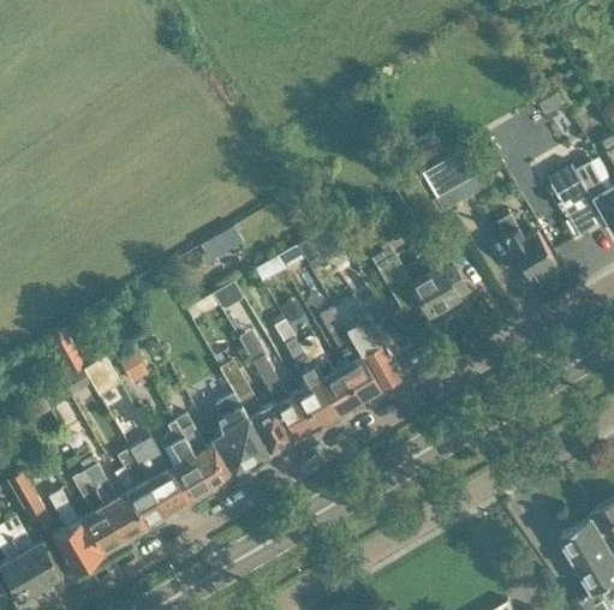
[(541,85),(548,97),(562,89),(555,76),(541,85)]
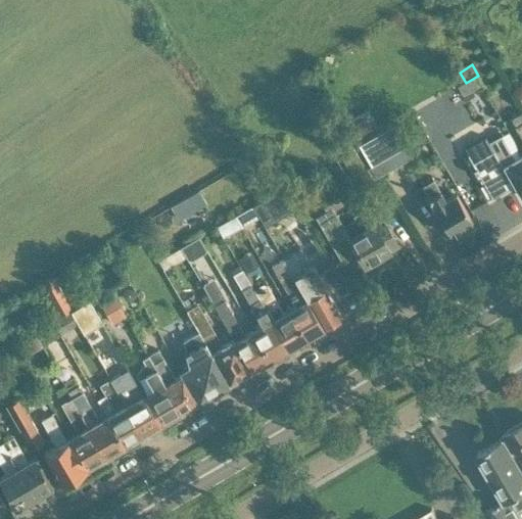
[(475,79),(456,90),(462,100),(481,88),(475,79)]
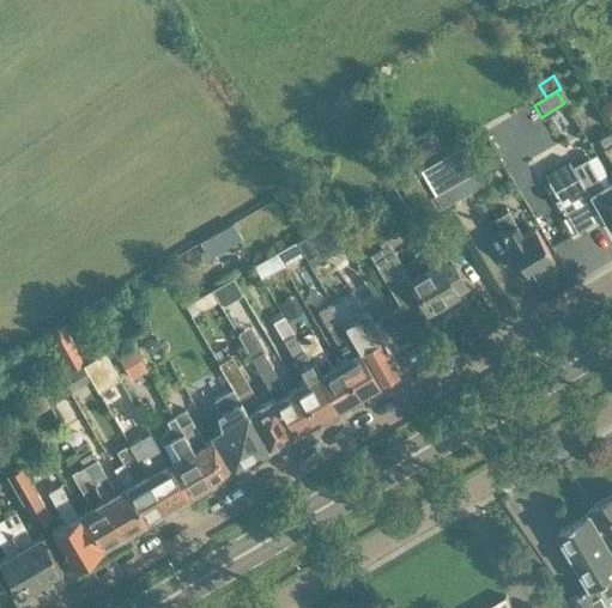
[(549,123),(504,128),(508,160),(553,156),(549,123)]
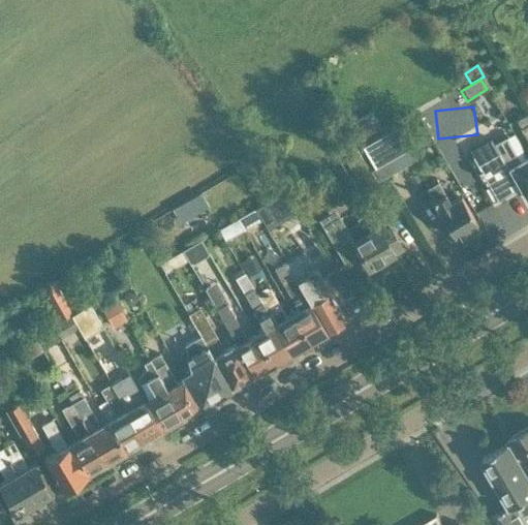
[(527,159),(524,161),(527,167),(527,118),(527,117),(517,123),(527,143),(527,159)]
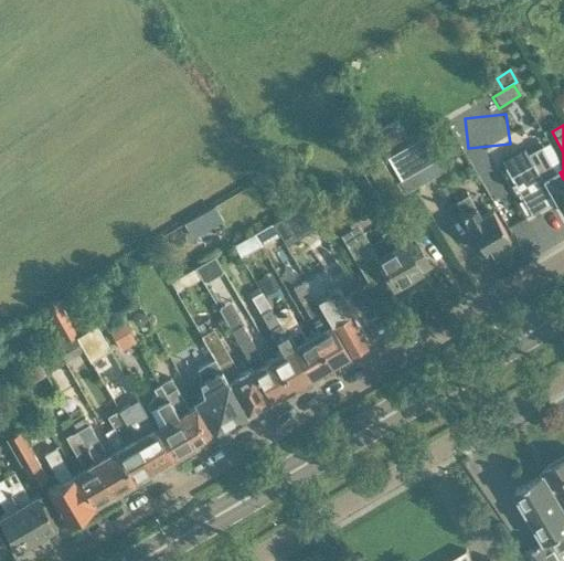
[(438,162),(425,138),(386,160),(401,184),(438,162)]
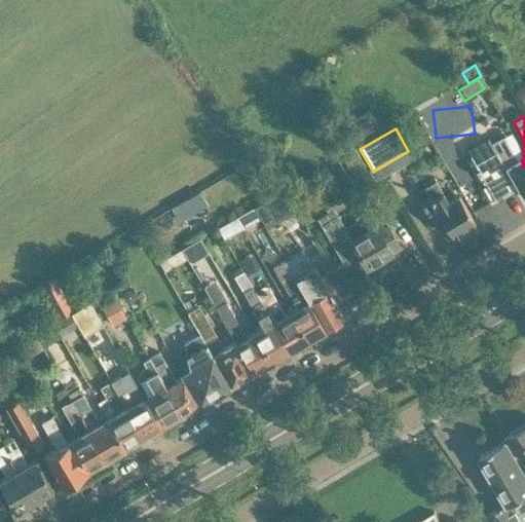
[(522,200),(524,198),(524,166),(521,160),(515,163),(501,140),(491,146),(496,155),(475,168),(470,158),(469,159),(477,173),(475,174),(479,181),(481,180),(494,202),(516,190),(522,200)]
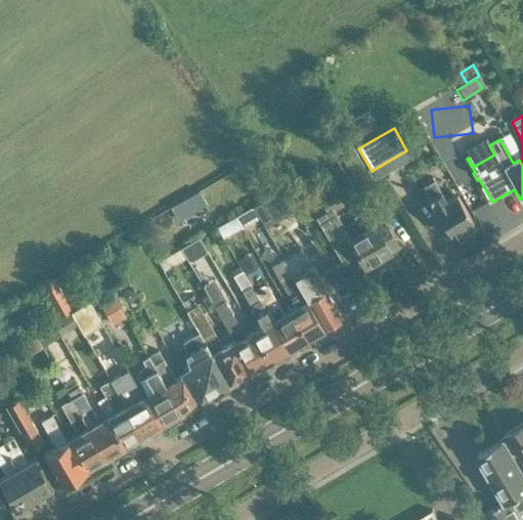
[(353,153),(340,161),(361,198),(375,189),(353,153)]
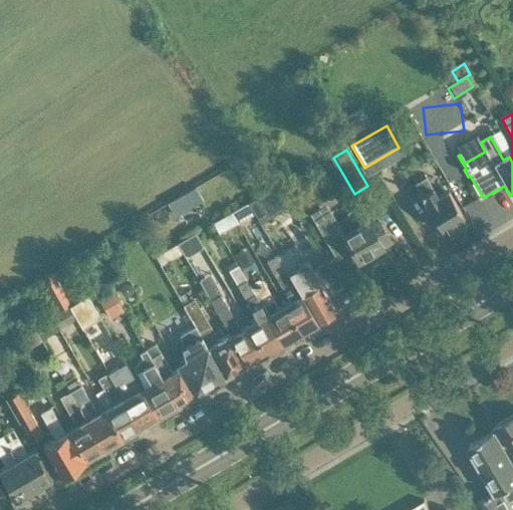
[(413,185),(441,234),(463,221),(447,193),(437,199),(423,177),(419,179),(420,181),(413,185)]
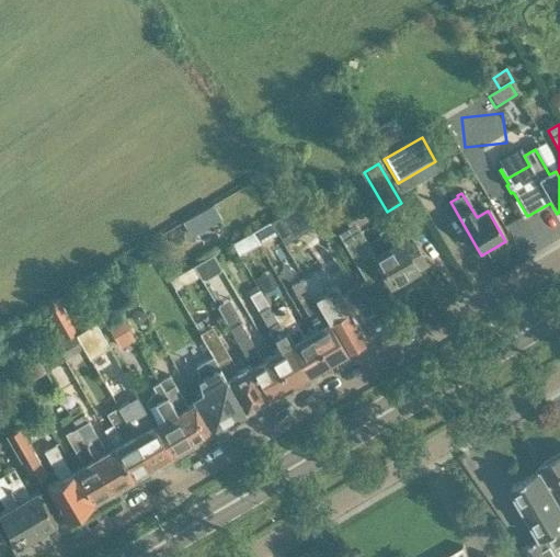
[(212,205),(182,225),(194,242),(224,223),(212,205)]
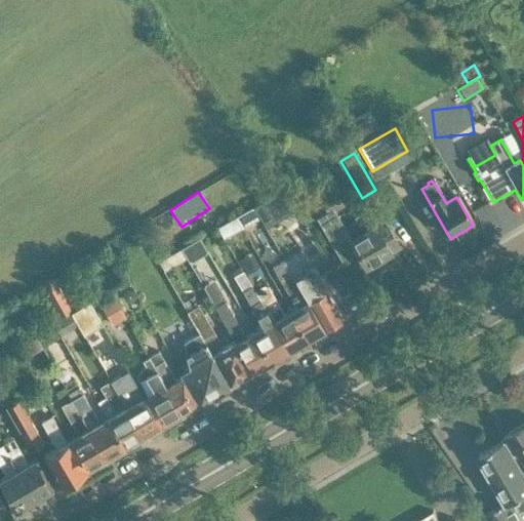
[(251,210),(258,222),(264,231),(295,210),(283,192),(251,210)]
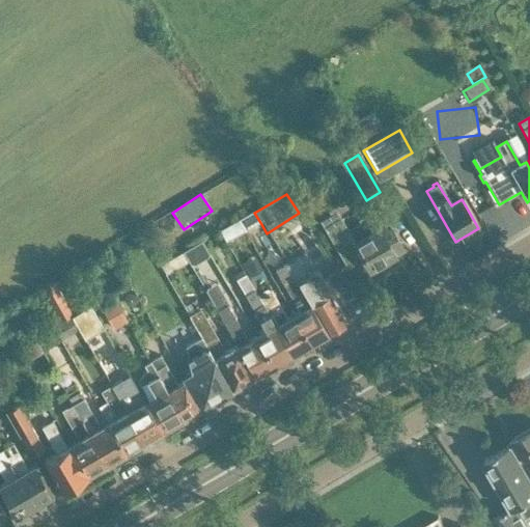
[(254,213),(238,222),(244,233),(261,224),(254,213)]
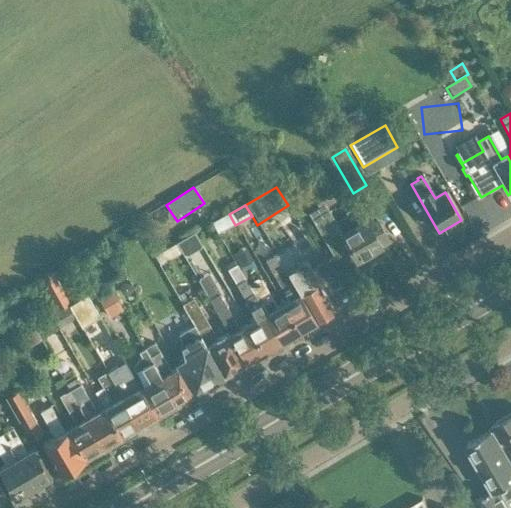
[(349,251),(356,261),(380,247),(377,243),(385,238),(375,221),(367,226),(357,207),(345,214),(346,217),(332,225),(328,220),(316,227),(325,244),(334,260),(349,251)]
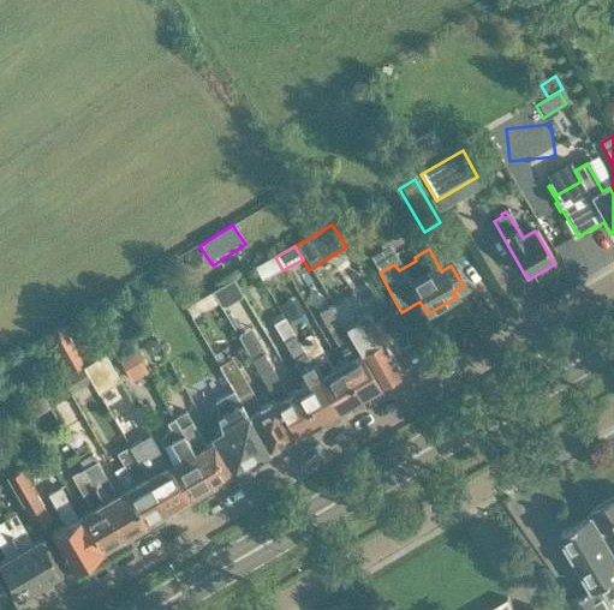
[(275,257),(254,269),(262,282),(282,270),(275,257)]
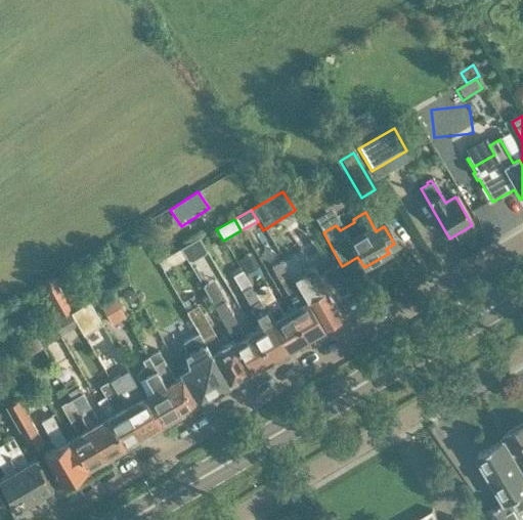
[(202,240),(181,247),(188,267),(199,264),(204,278),(214,274),(202,240)]
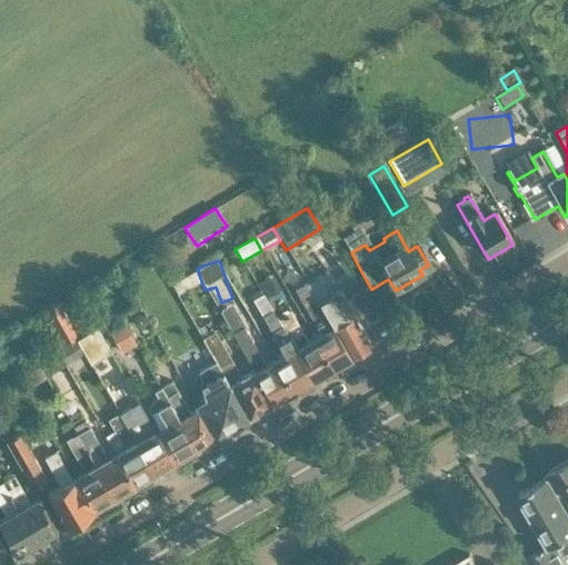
[(306,285),(295,291),(321,336),(314,340),(331,372),(336,369),(339,370),(344,368),(344,365),(351,359),(334,329),(318,305),(306,285)]
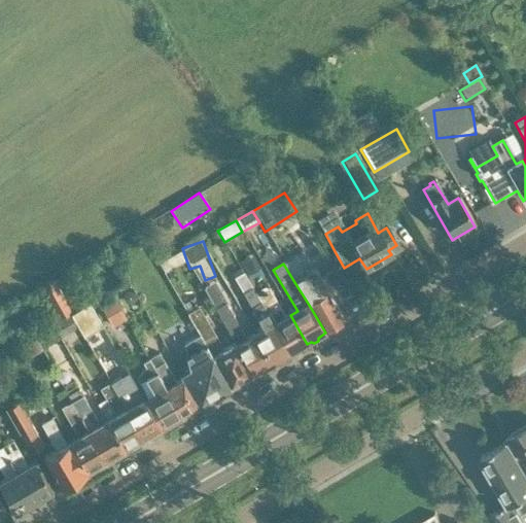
[(314,271),(294,282),(309,305),(325,333),(344,322),(314,271)]
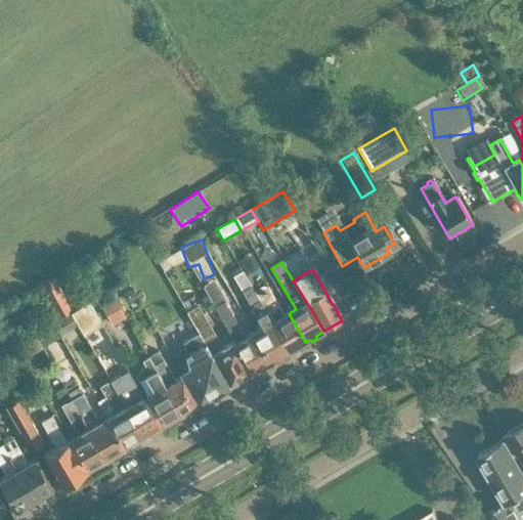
[(242,272),(233,277),(252,308),(263,329),(254,334),(271,361),(273,360),(277,361),(280,359),(281,356),(289,351),(260,303),(253,292),(242,272)]
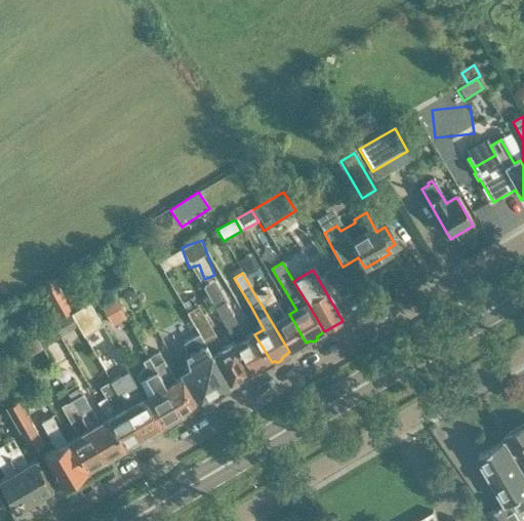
[(53,280),(39,287),(55,321),(70,314),(53,280)]
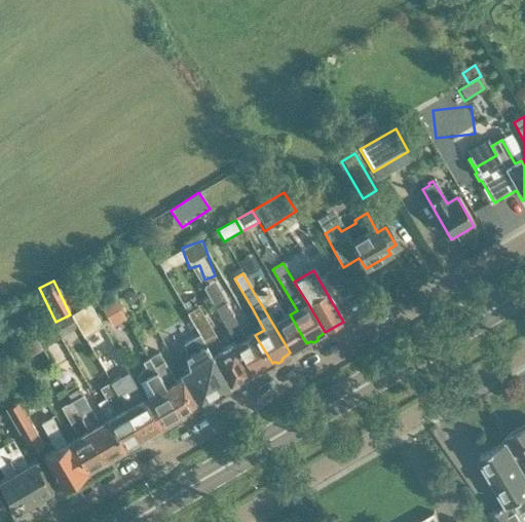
[(264,287),(254,293),(261,304),(290,352),(295,349),(298,351),(302,349),(302,345),(306,343),(290,314),(286,318),(268,288),(264,287)]
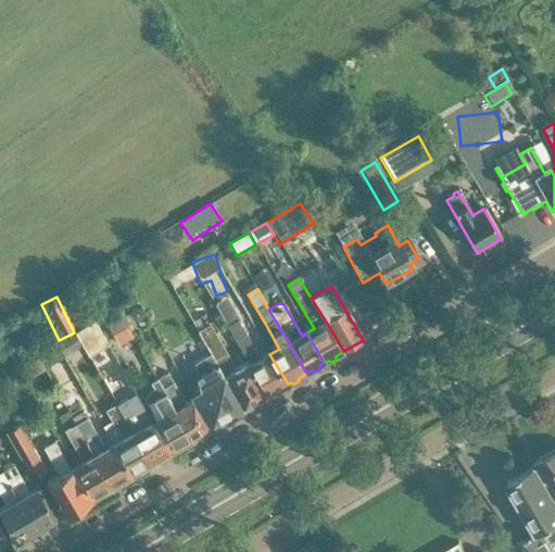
[(231,309),(221,315),(227,326),(238,343),(249,363),(267,396),(274,392),(277,393),(281,391),(281,388),(288,384),(269,354),(261,359),(238,320),(231,309)]
